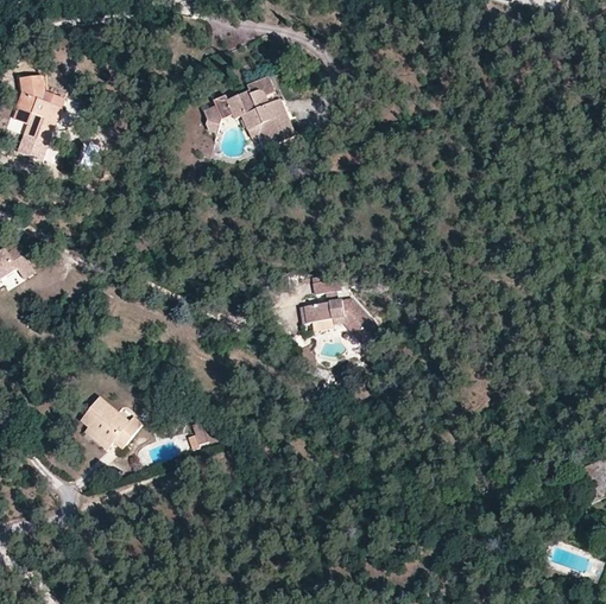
[(63,97),(45,91),(45,76),(23,75),(23,90),(17,106),(18,106),(14,116),(29,122),(24,133),(29,134),(43,139),(48,141),(55,120),(51,118),(56,106),(60,107),(63,97)]
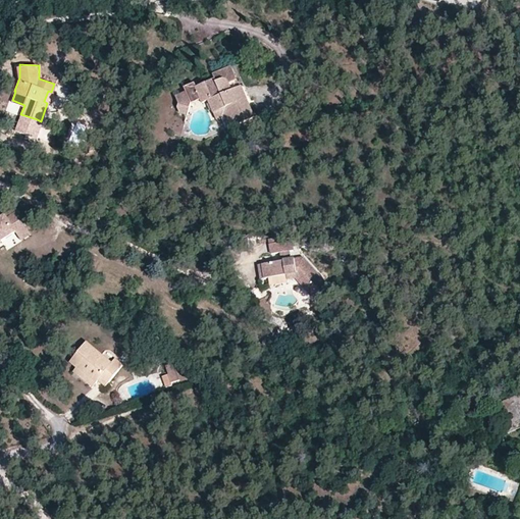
[(200,100),(205,98),(215,117),(221,115),(225,125),(253,114),(240,84),(238,85),(228,64),(211,71),(213,76),(194,85),(193,81),(183,85),(184,90),(174,94),(177,102),(175,105),(177,110),(184,112),(189,101),(199,97),(200,100)]
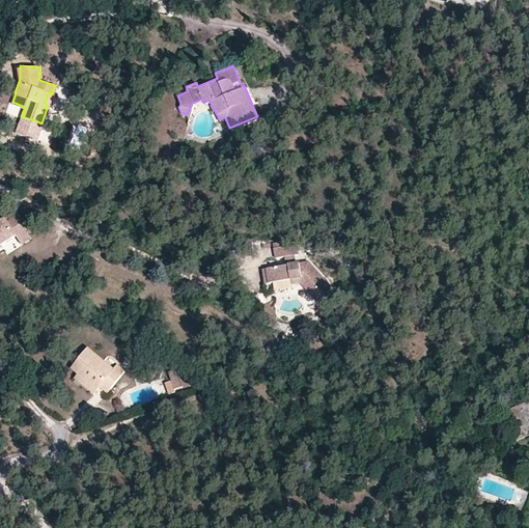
[(37,121),(25,117),(20,130),(33,134),(37,121)]
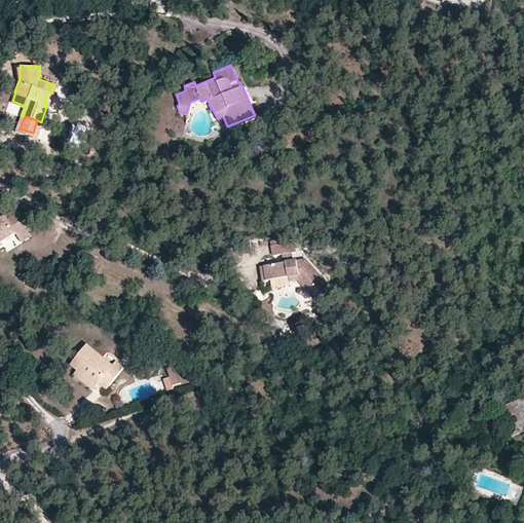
[(13,214),(11,210),(2,216),(5,219),(13,214)]
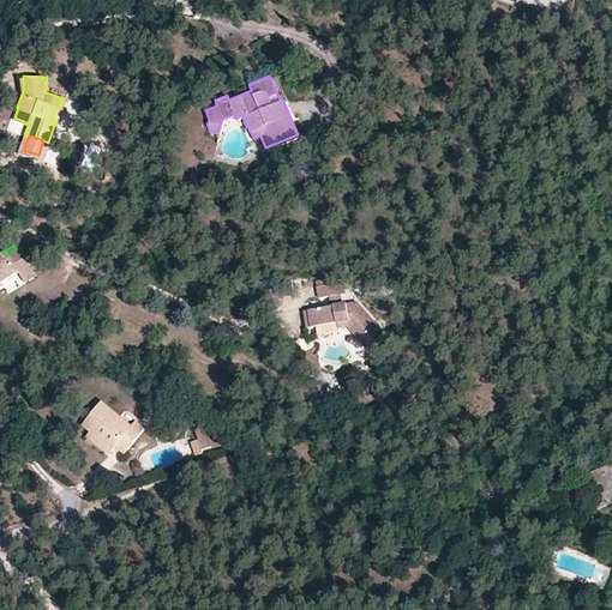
[(16,249),(6,255),(3,252),(0,253),(0,267),(9,261),(19,278),(30,271),(16,249)]
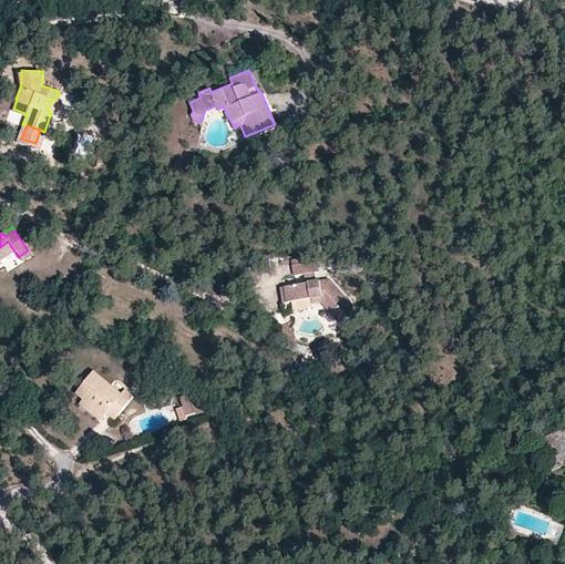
[(0,265),(1,264),(6,270),(30,254),(28,250),(18,257),(8,242),(0,247),(0,265)]
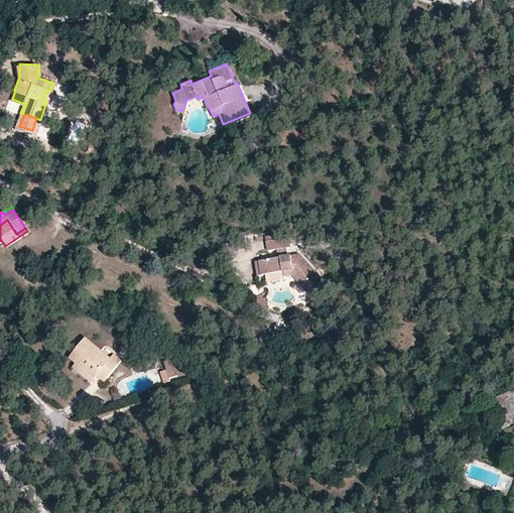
[(233,245),(242,245),(243,233),(234,233),(233,245)]
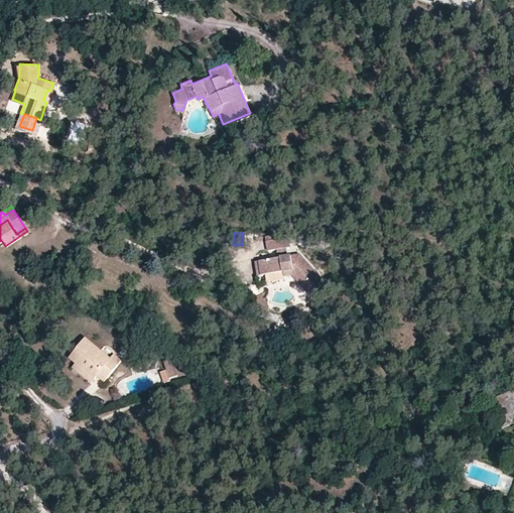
[(303,244),(310,245),(311,237),(303,236),(303,239),(303,244)]
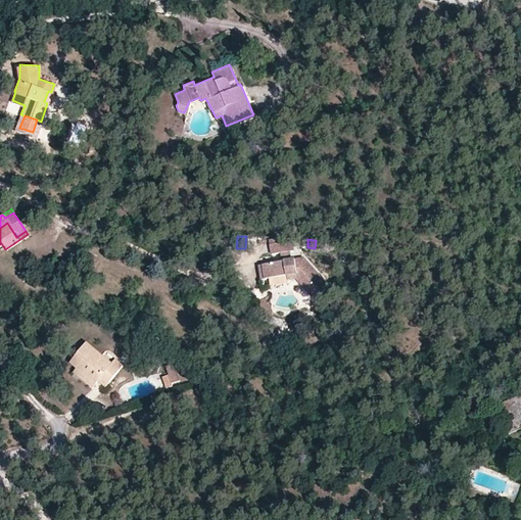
[(268,242),(270,252),(278,251),(283,250),(282,240),(276,241),(268,242)]
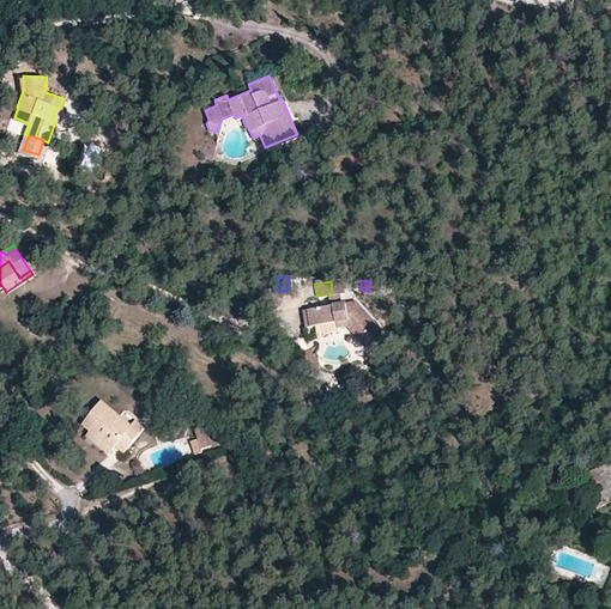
[(336,321),(344,320),(345,324),(348,328),(367,348),(385,332),(354,299),(334,302),(331,303),(331,304),(306,308),(308,324),(333,321),(336,321)]
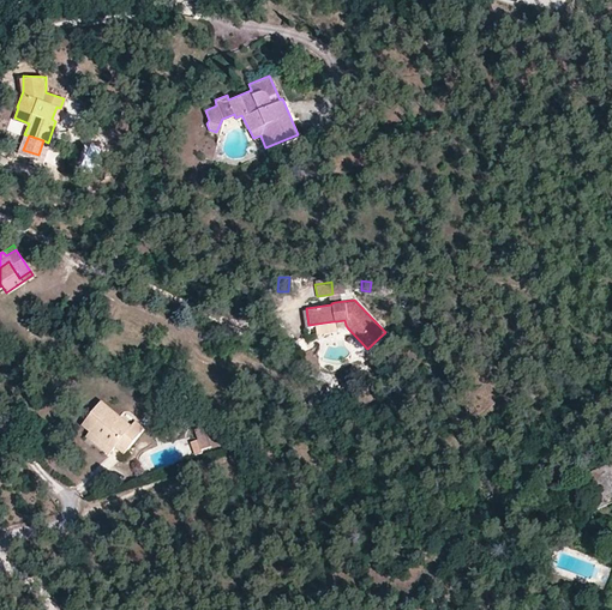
[(135,418),(130,423),(100,399),(81,423),(88,430),(111,448),(113,445),(121,452),(143,426),(135,418)]
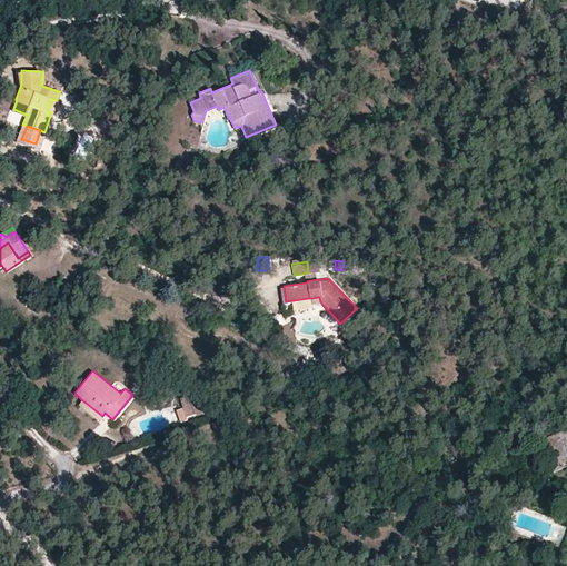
[(81,399),(78,404),(99,420),(102,416),(81,399)]
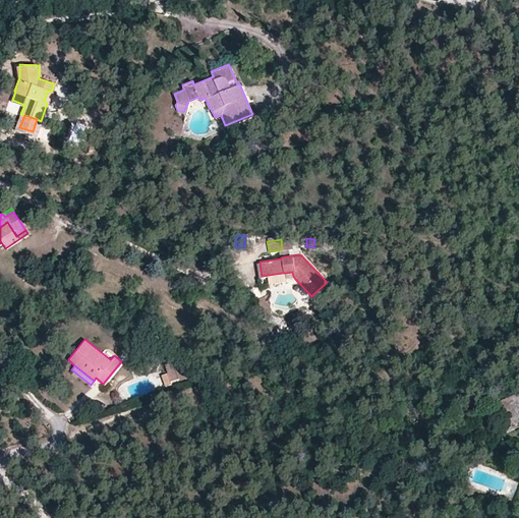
[(166,370),(160,372),(165,383),(170,381),(166,370)]
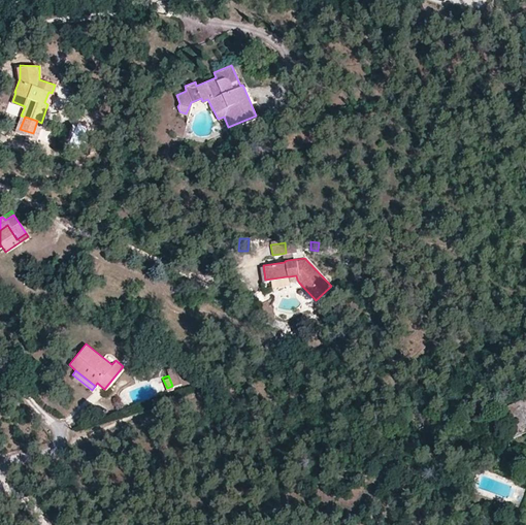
[(525,395),(500,406),(512,435),(525,428),(525,395)]
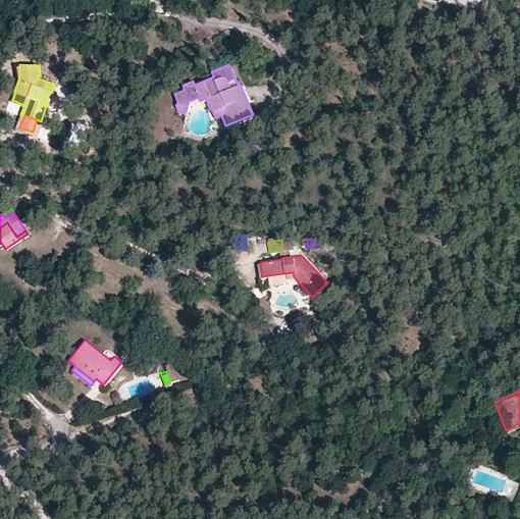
[(436,447),(429,449),(433,461),(440,458),(436,447)]
